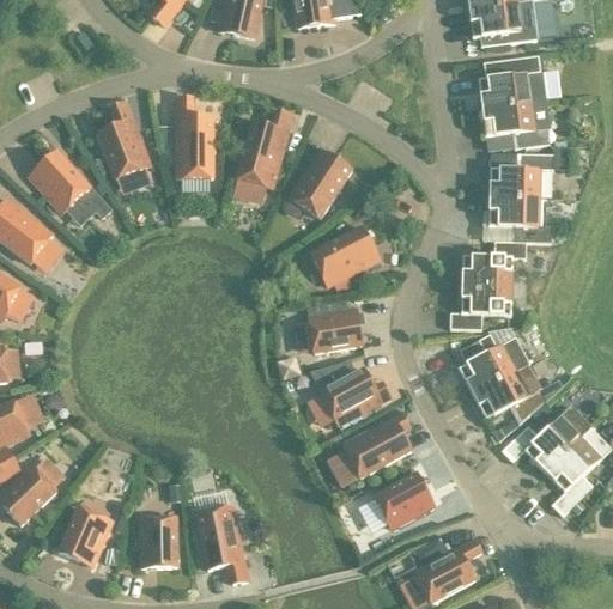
[(162,0),(169,5),(165,10),(161,10),(153,18),(164,26),(184,0),(162,0)]
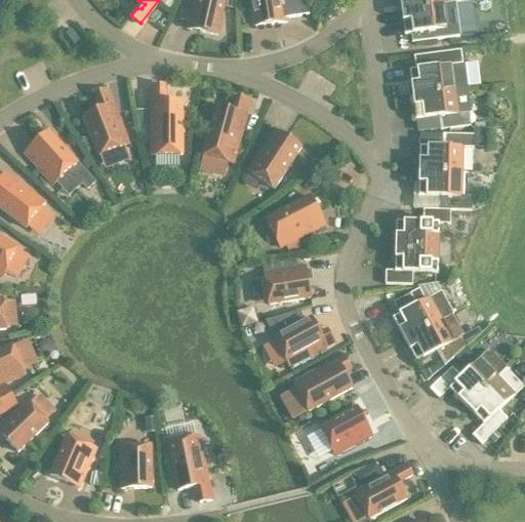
[(217,33),(224,0),(191,0),(190,8),(183,7),(179,17),(188,18),(186,27),(217,33)]
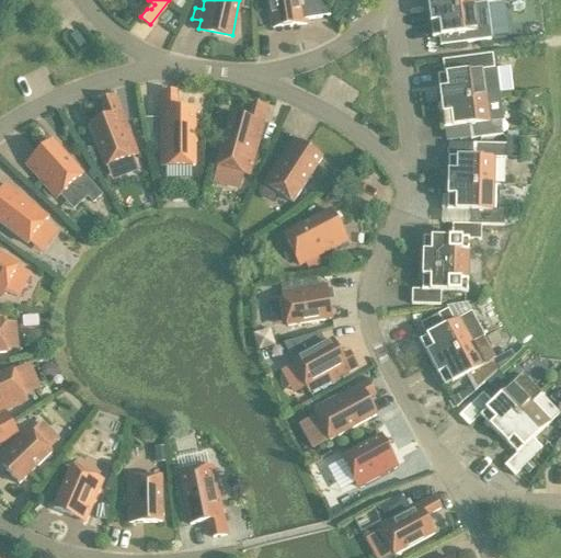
[(267,0),(272,27),(306,22),(302,0),(267,0)]
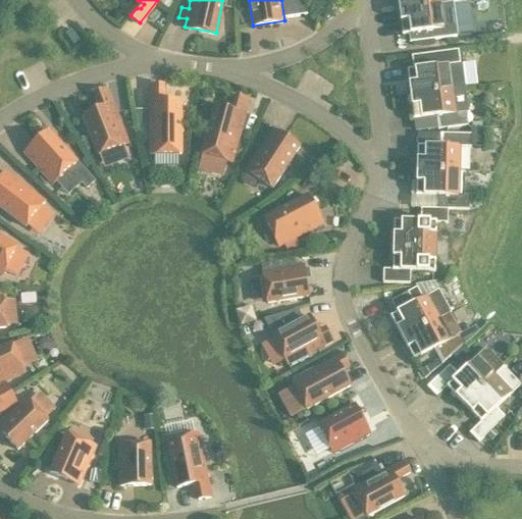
[(400,0),(401,9),(442,3),(442,0),(400,0)]
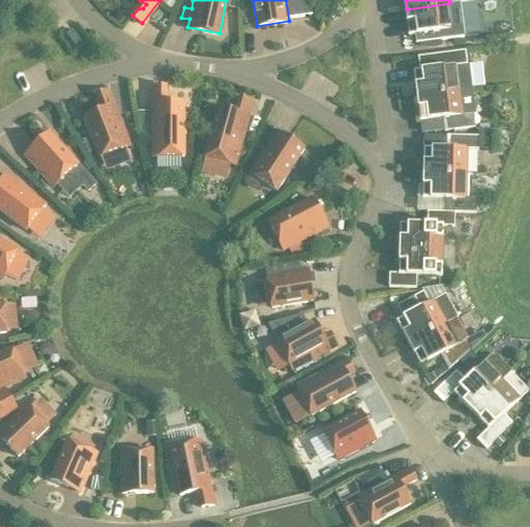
[(449,3),(407,9),(410,34),(416,33),(417,41),(438,39),(449,37),(465,35),(461,2),(449,3)]
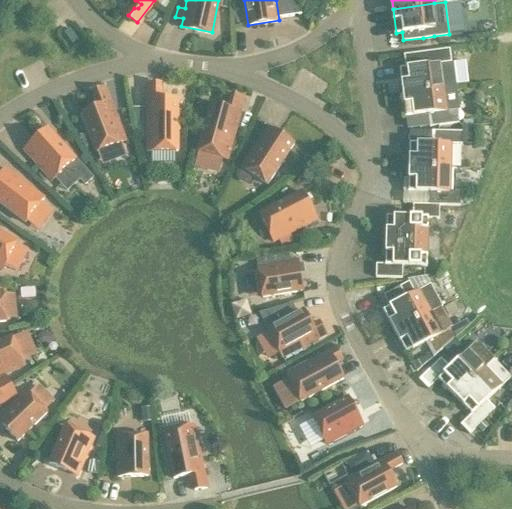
[(404,91),(445,86),(442,63),(453,62),(451,48),(405,54),(406,66),(400,67),(404,91)]
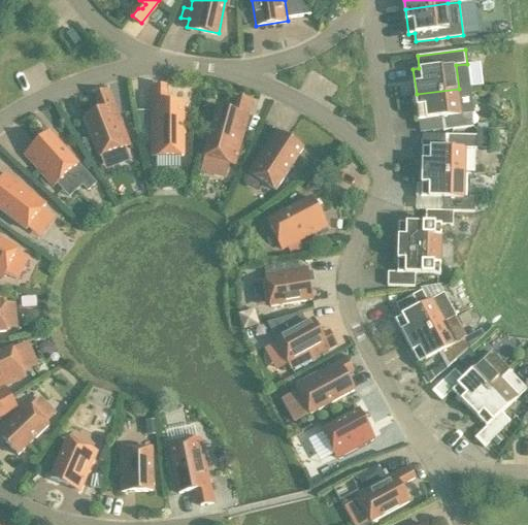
[(185,154),(185,144),(185,101),(165,101),(165,85),(153,85),(153,97),(153,99),(153,144),(153,154),(185,154)]
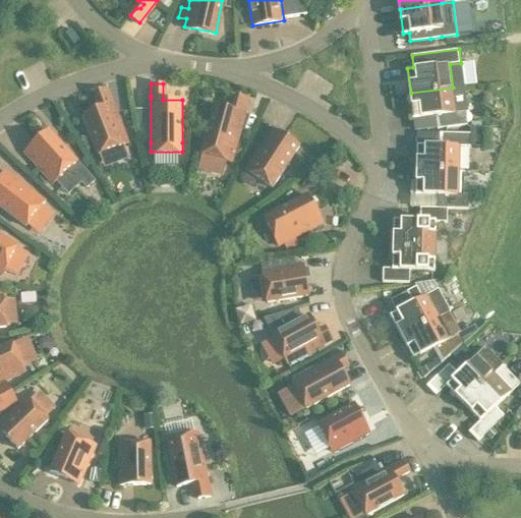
[(84,113),(100,152),(129,140),(108,87),(90,93),(96,109),(84,113)]
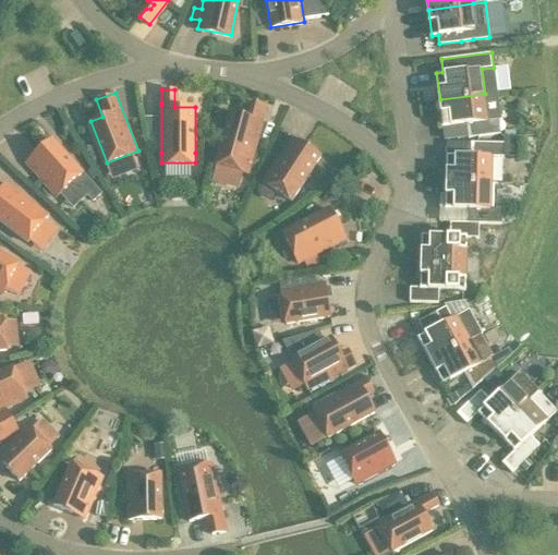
[(500,119),(488,120),(485,94),(440,99),(444,127),(468,123),(470,137),(501,133),(500,119)]
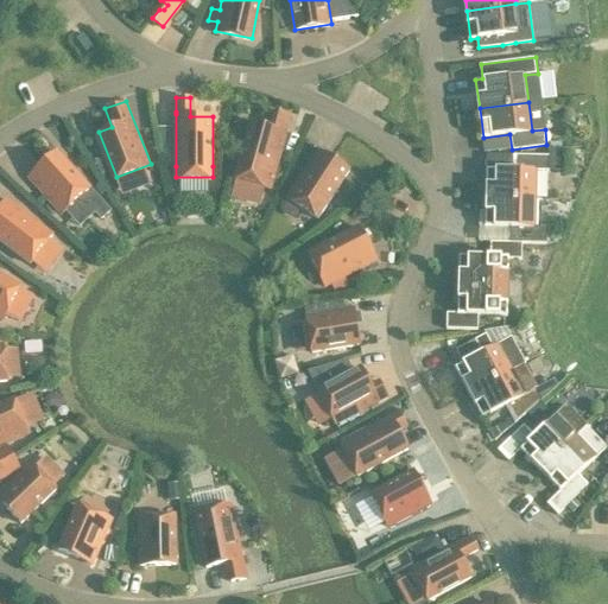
[(271,186),(292,114),(278,110),(273,128),(251,122),(236,177),(271,186)]
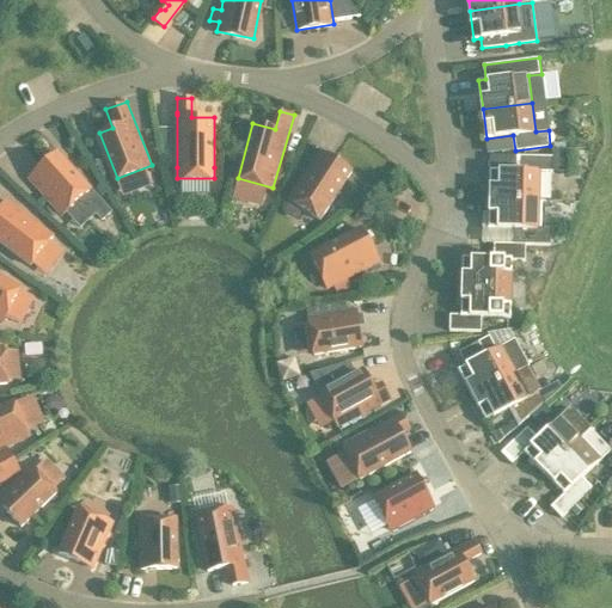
[(353,170),(322,149),(289,198),(320,219),(353,170)]
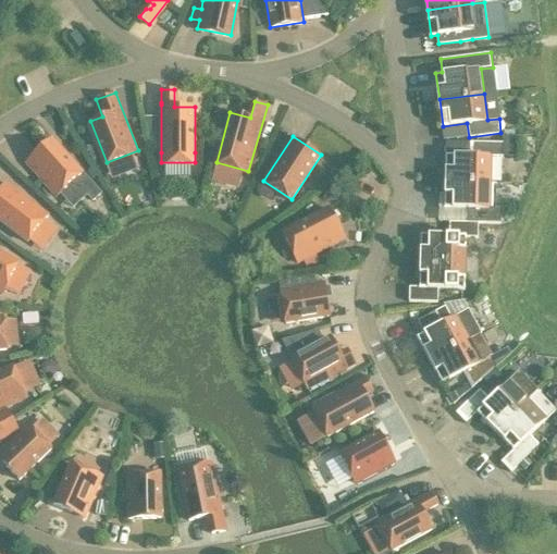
[(27,160),(58,193),(83,171),(53,137),(27,160)]
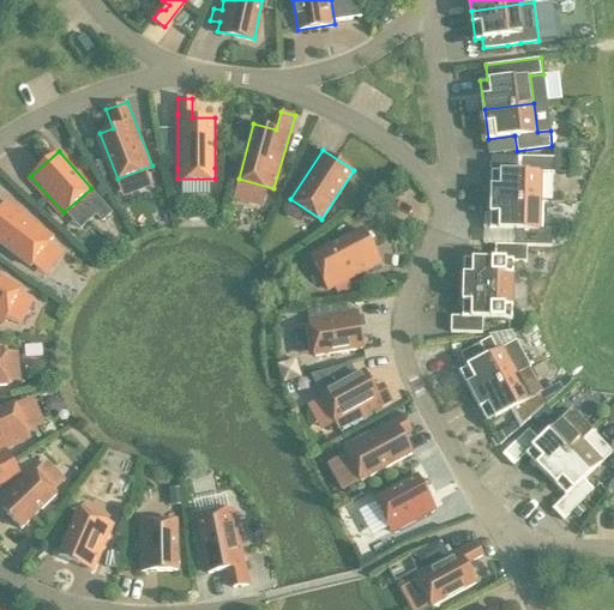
[(492,199),(542,200),(542,171),(555,171),(555,156),(519,155),(519,170),(492,169),(492,199)]
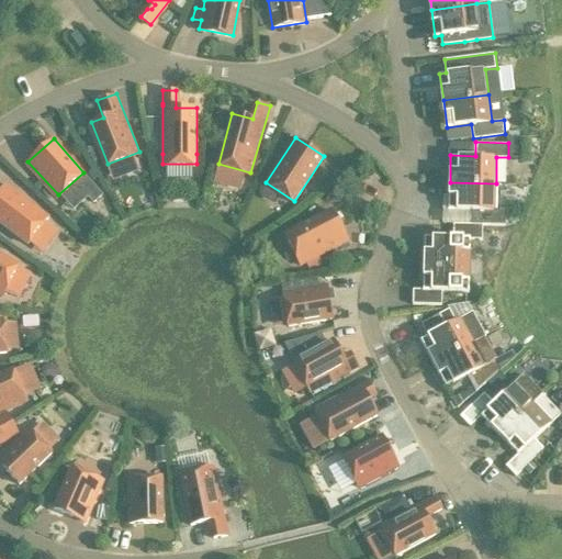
[(102,193),(89,179),(80,187),(92,201),(102,193)]
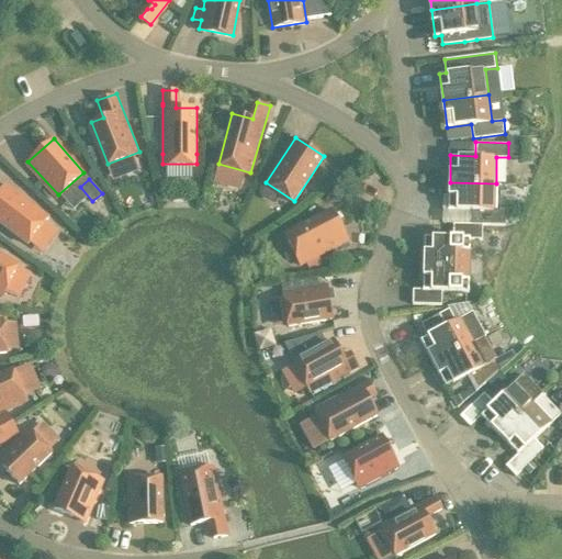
[(0,219),(29,242),(49,214),(8,182),(0,191),(0,219)]
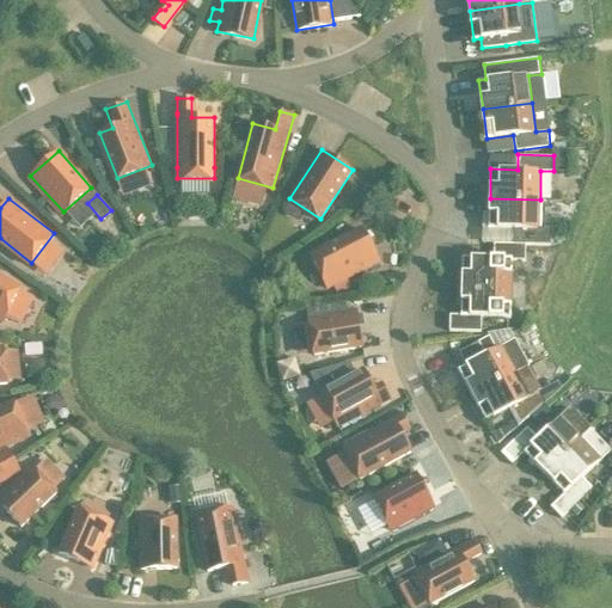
[(520,243),(526,243),(550,244),(550,227),(539,227),(540,200),(490,198),(489,228),(521,228),(520,243)]
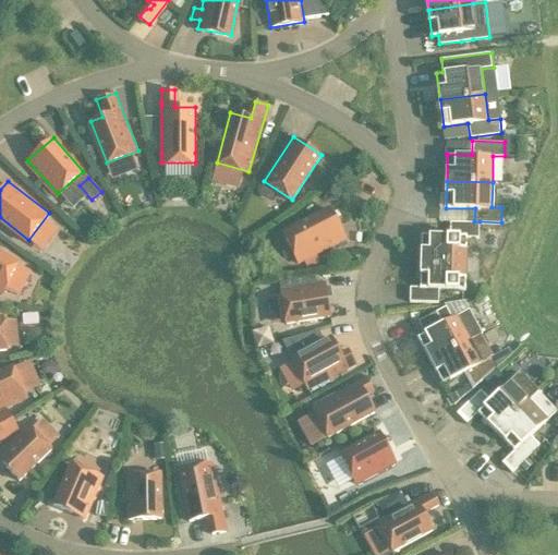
[(315,253),(346,237),(330,207),(283,231),(300,261),(303,260),(307,267),(319,261),(315,253)]
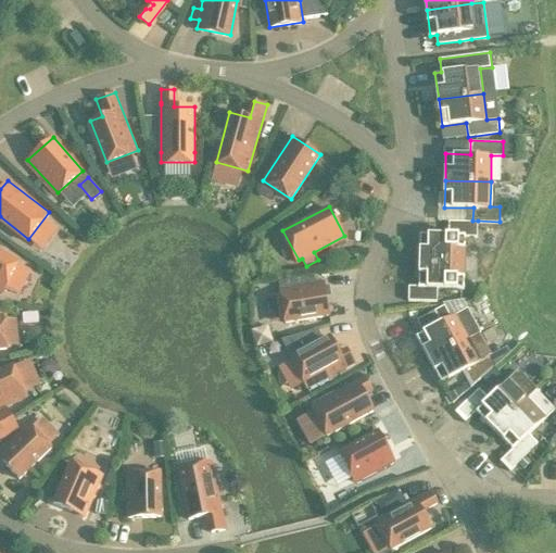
[(409,286),(409,300),(438,300),(438,287),(465,288),(466,236),(478,236),(478,221),(472,221),(450,221),(450,234),(420,233),(419,286),(409,286)]
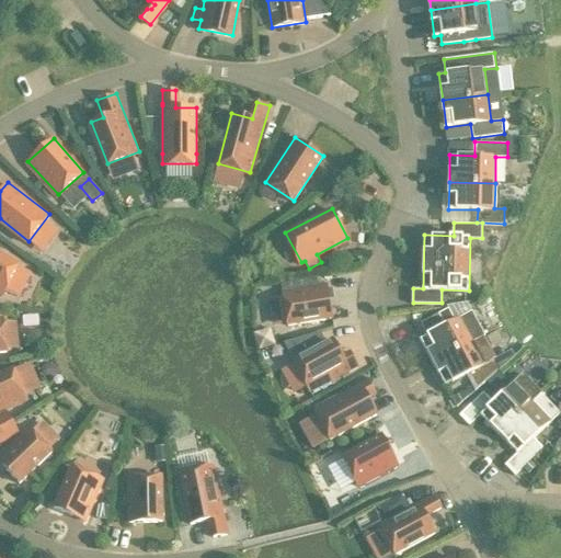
[(0,275),(10,257),(0,251),(0,275)]
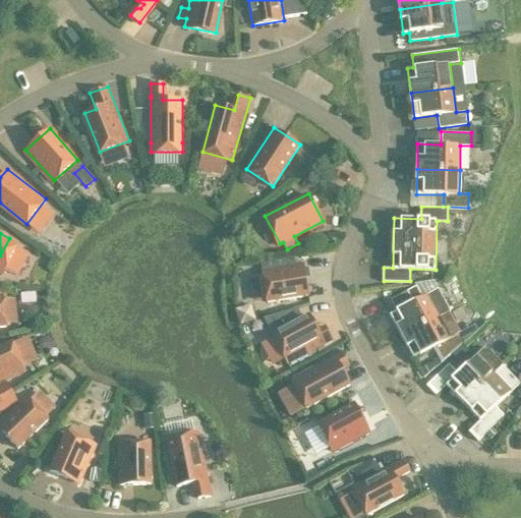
[(269,300),(309,294),(304,263),(264,270),(264,274),(248,277),(252,301),(268,298),(269,300)]
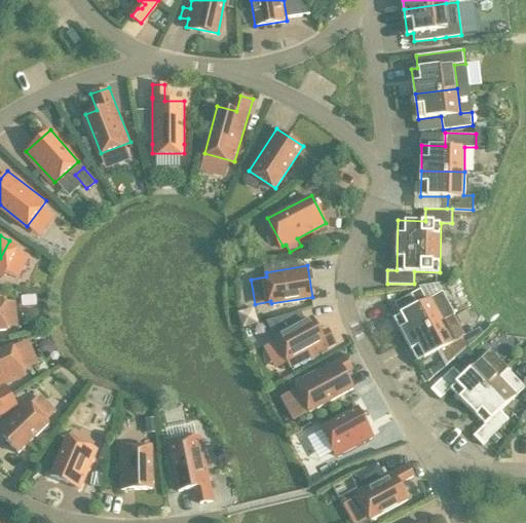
[(417,304),(393,316),(406,339),(444,319),(454,313),(442,291),(427,299),(421,288),(412,293),(417,304)]
